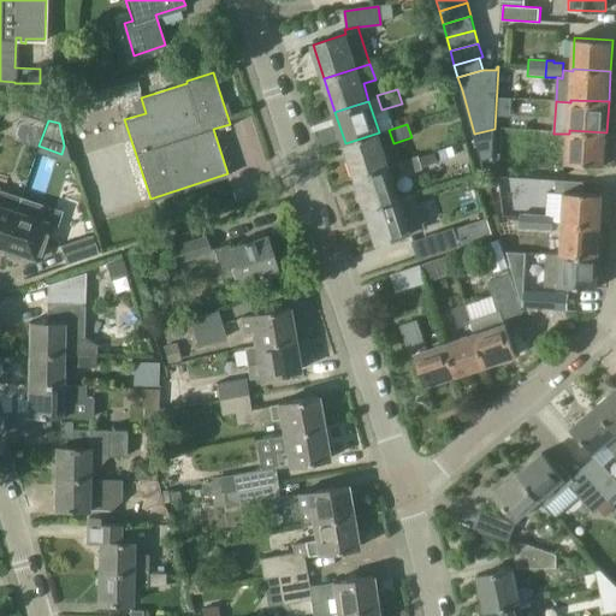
[(567,161),(605,164),(606,132),(569,130),(569,134),(567,161)]
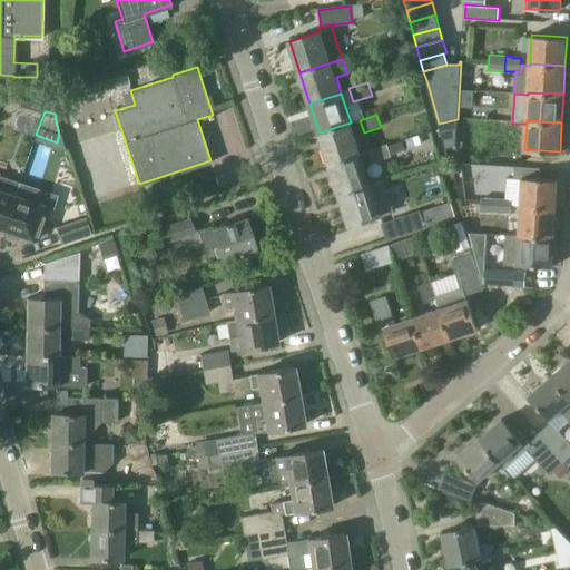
[(351,123),(320,133),(330,164),(361,154),(351,123)]
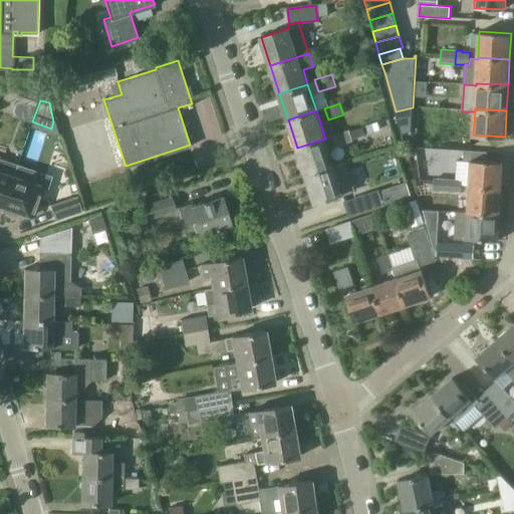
[(325,139),(297,148),(307,176),(334,167),(329,150),(352,142),(352,141),(349,131),(335,136),(333,137),(325,139)]
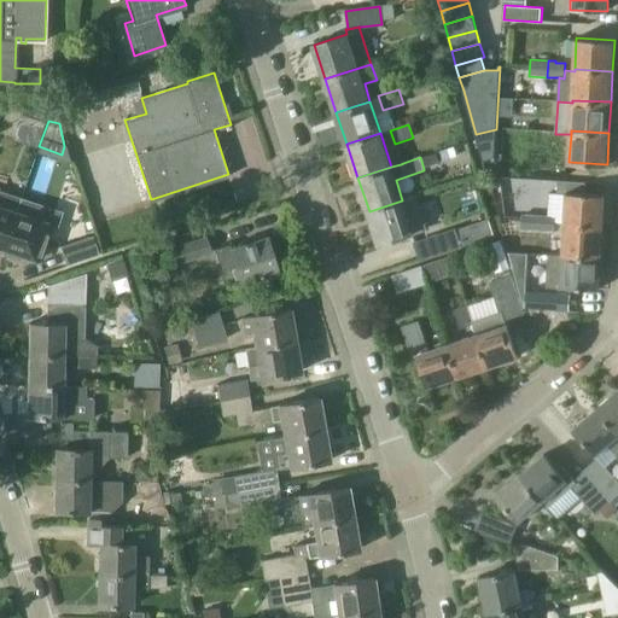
[(4,193),(0,191),(0,250),(3,251),(21,199),(4,193)]
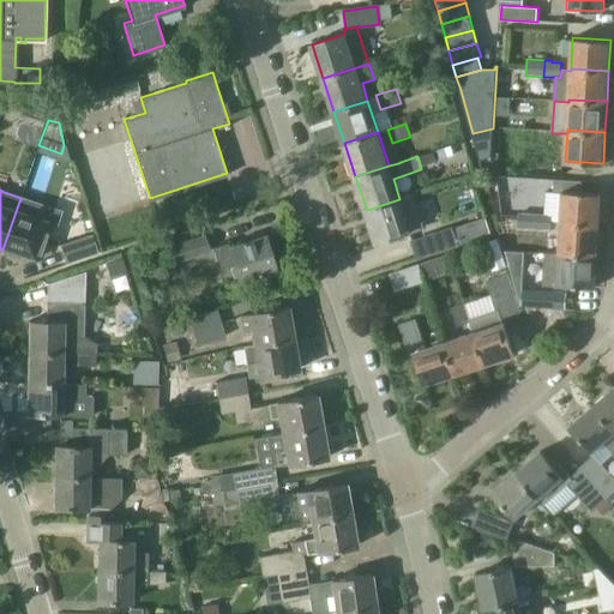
[(602,192),(564,190),(561,221),(601,223),(602,192)]
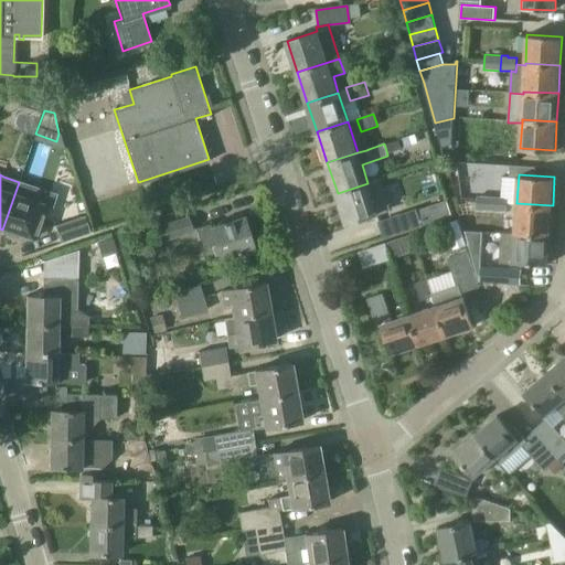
[(368,183),(338,193),(348,224),(377,214),(390,210),(380,180),(368,183)]
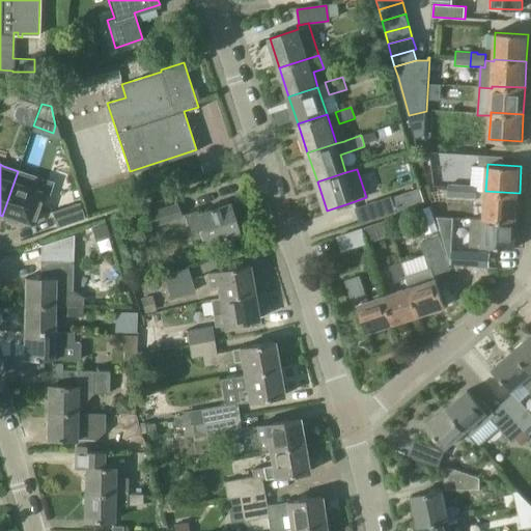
[(20,217),(33,221),(43,195),(48,196),(53,182),(18,171),(2,216),(18,221),(20,217)]
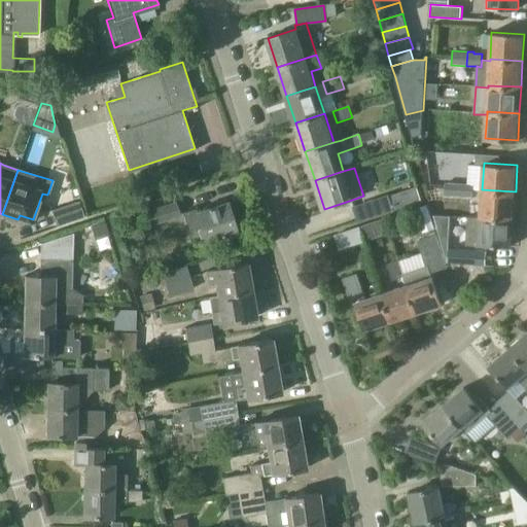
[(444,196),(458,197),(459,185),(445,184),(444,196)]
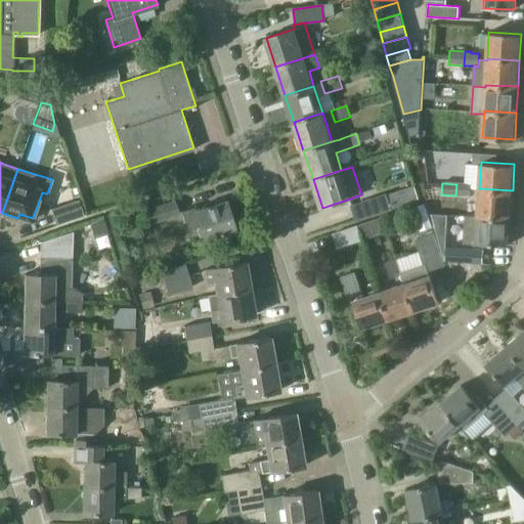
[(470,185),(456,184),(455,195),(470,197),(470,185)]
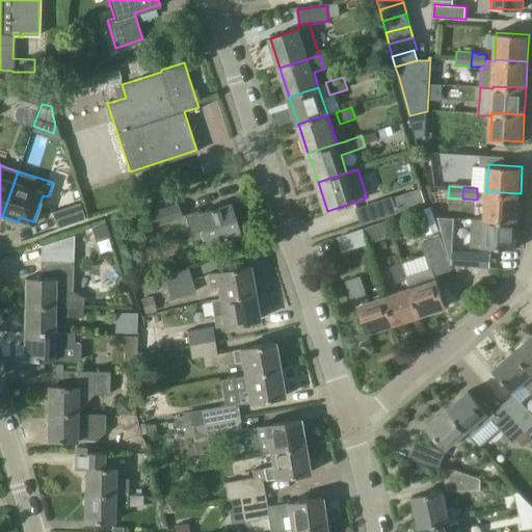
[(519,220),(521,193),(486,191),(485,218),(519,220)]
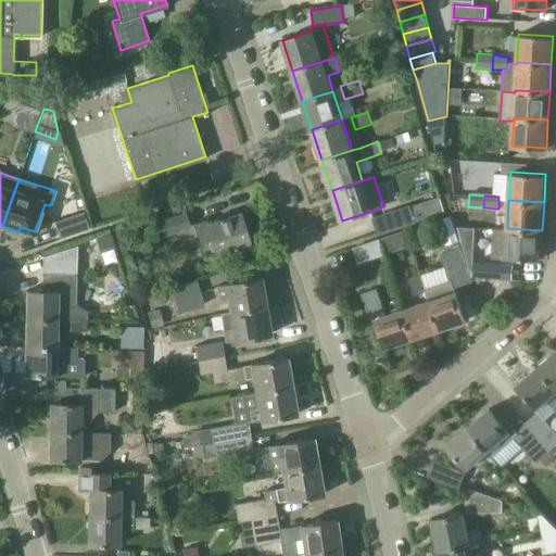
[(371,217),(377,235),(415,222),(409,204),(371,217)]
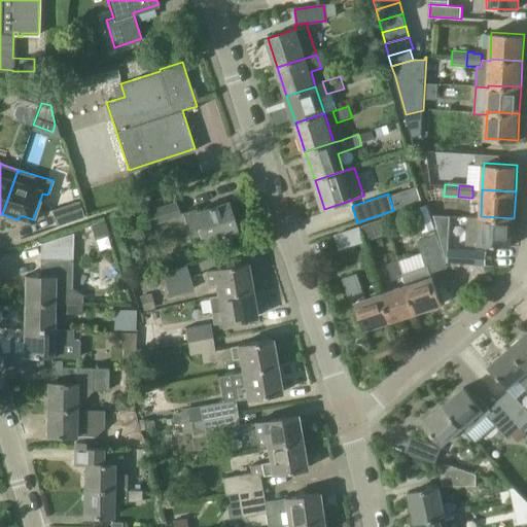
[(57,226),(83,217),(78,201),(51,210),(57,226)]
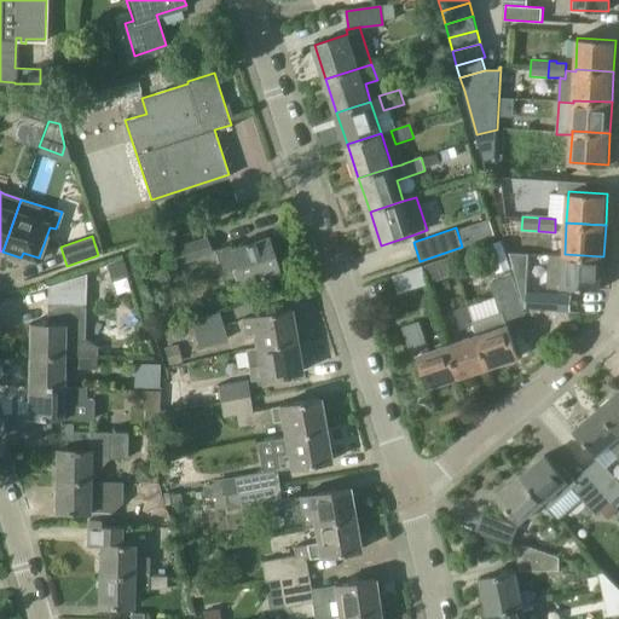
[(177,264),(212,253),(207,236),(171,248),(177,264)]
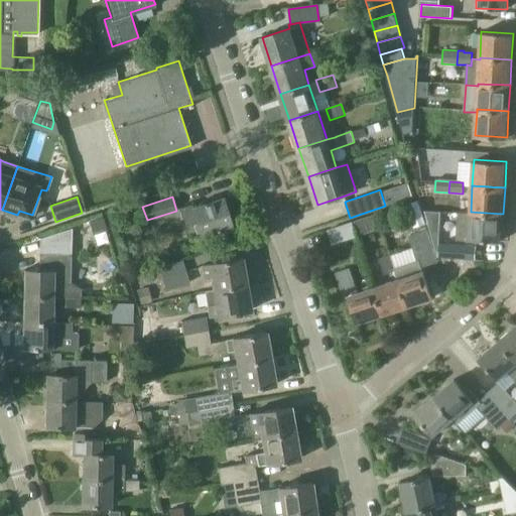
[(232,223),(224,197),(195,207),(192,203),(179,207),(185,224),(198,220),(202,233),(232,223)]
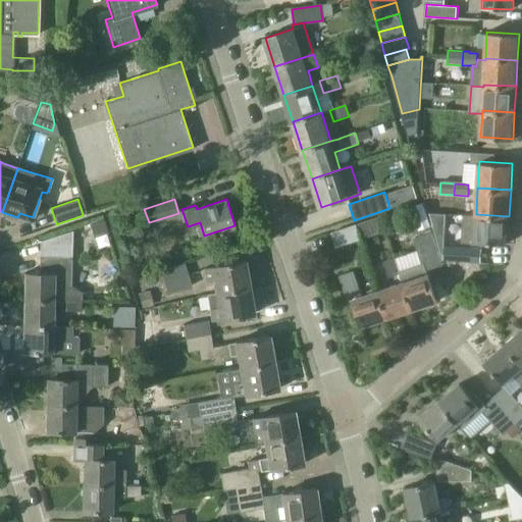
[(463,215),(461,243),(507,246),(507,244),(508,217),(475,215),(463,215)]
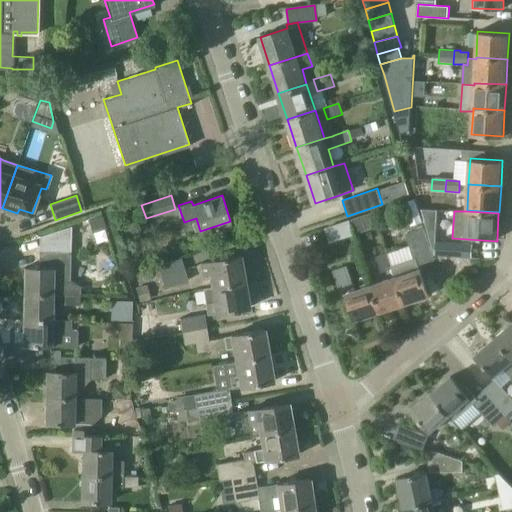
[(355,235),(350,219),(324,228),(329,243),(355,235)]
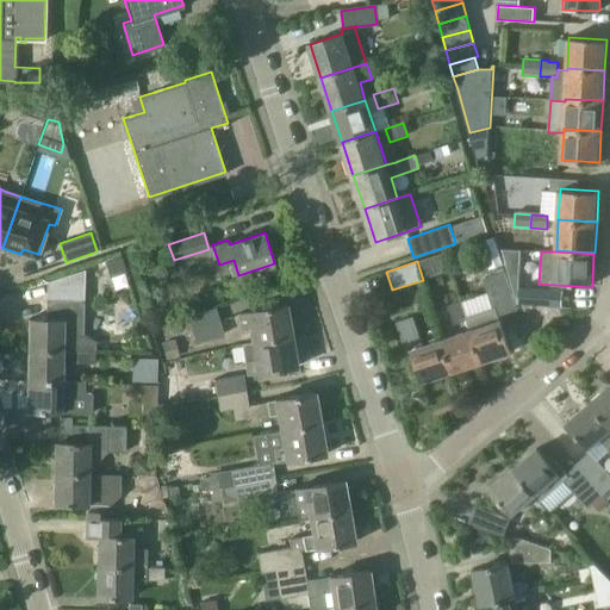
[(30,317),(29,348),(62,349),(62,350),(94,352),(95,342),(82,335),(83,272),(48,282),(47,299),(47,318),(30,317)]
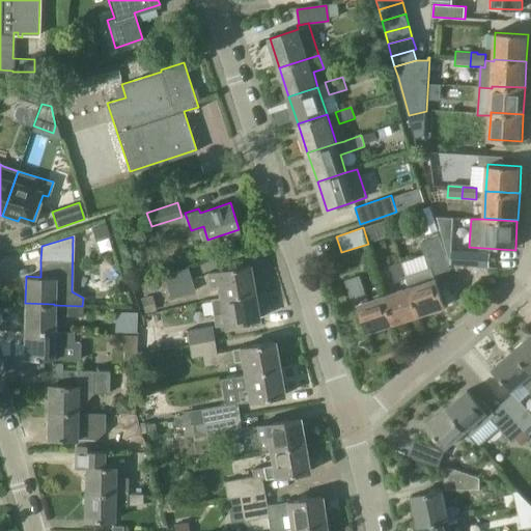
[(429,270),(431,269),(434,276),(450,270),(440,236),(420,243),(429,270)]
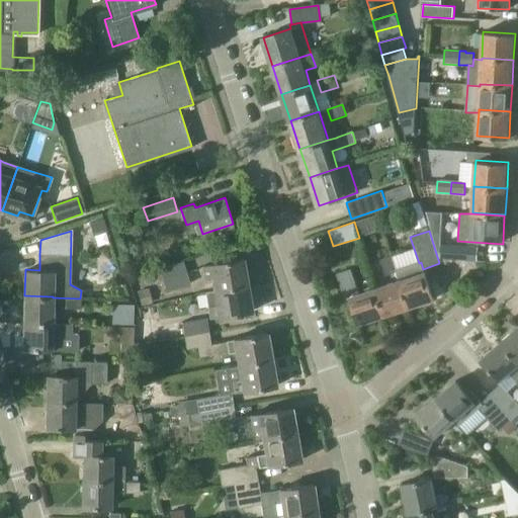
[(446,258),(482,260),(482,248),(447,246),(446,258)]
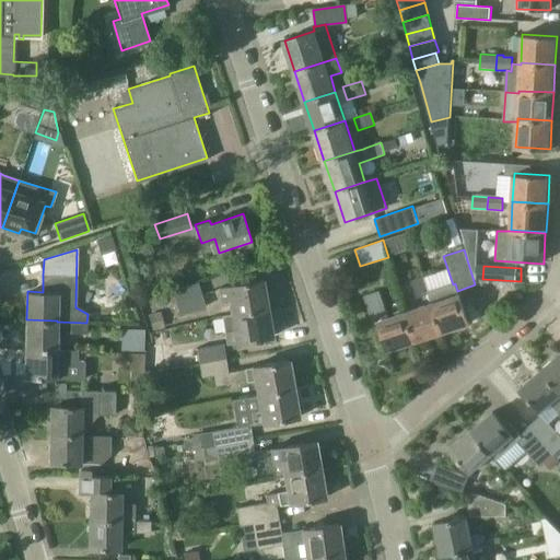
[(230,299),(232,314),(268,307),(264,279),(229,284),(228,287),(220,288),(221,300),(230,299)]
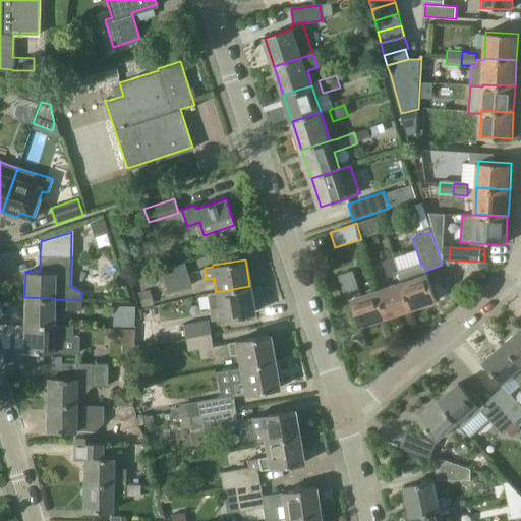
[(159,271),(167,294),(191,286),(183,262),(159,271)]
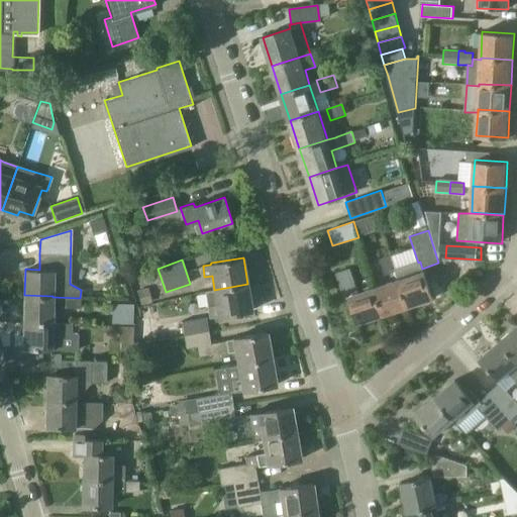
[(422,269),(420,262),(418,263),(396,270),(395,270),(396,272),(399,281),(407,307),(408,307),(432,299),(423,273),(422,269)]
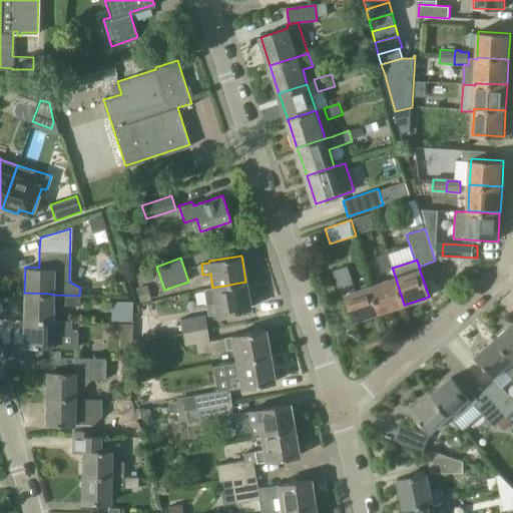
[(356,292),(348,266),(335,271),(341,291),(344,290),(345,295),(346,296),(356,292)]
